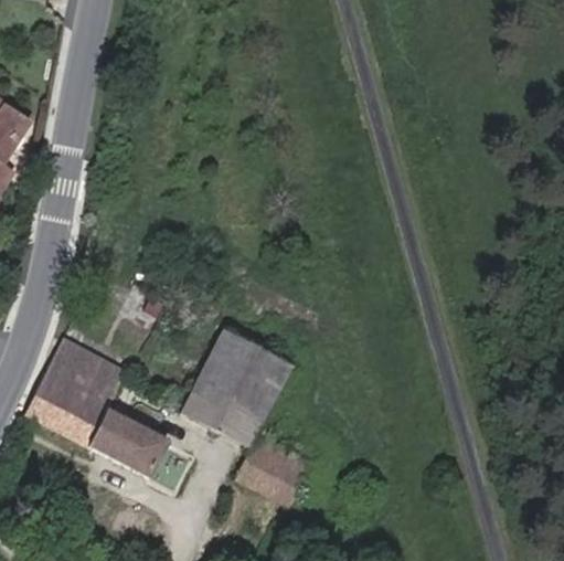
[(0,166),(3,161),(31,119),(0,99),(0,166)]
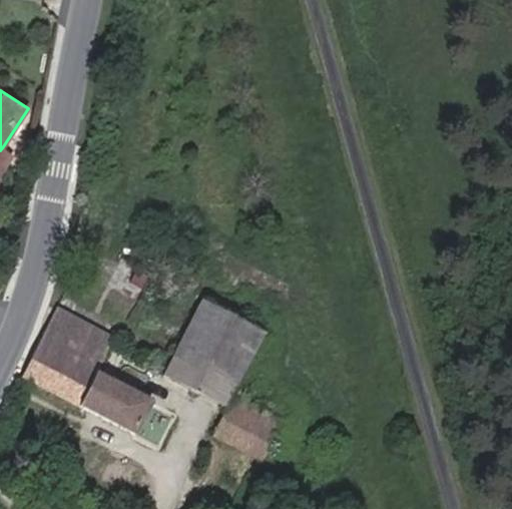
[(0,150),(0,170),(12,152),(3,146),(0,150)]
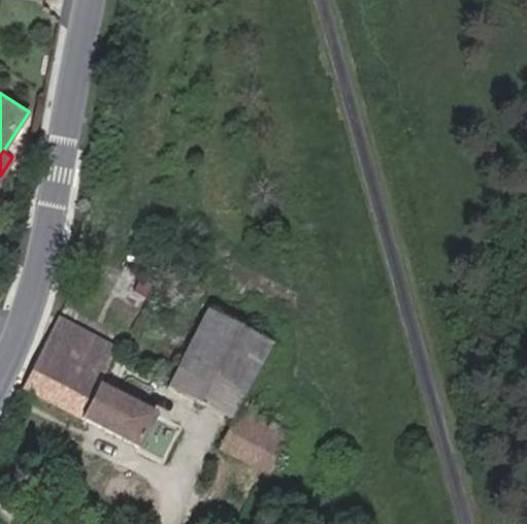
[(168,384),(233,417),(272,338),(208,306),(168,384)]
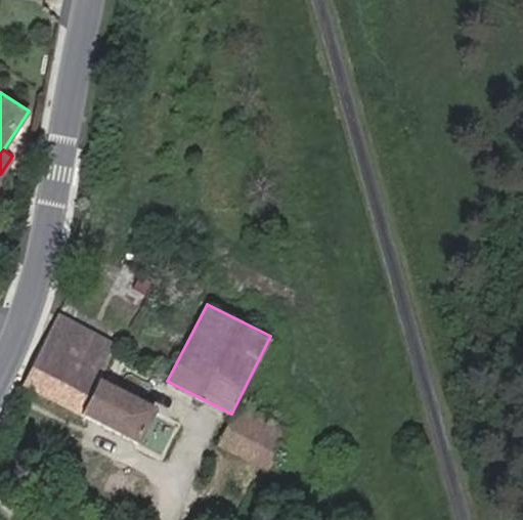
[(156,407),(98,378),(117,342),(57,312),(24,381),(138,441),(156,407)]
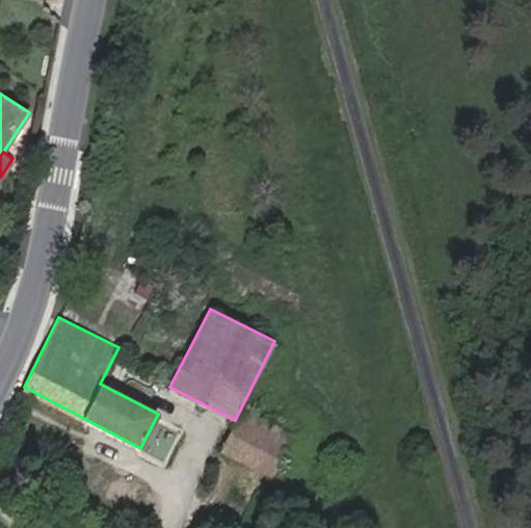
[(222,448),(274,475),(294,436),(242,410),(222,448)]
